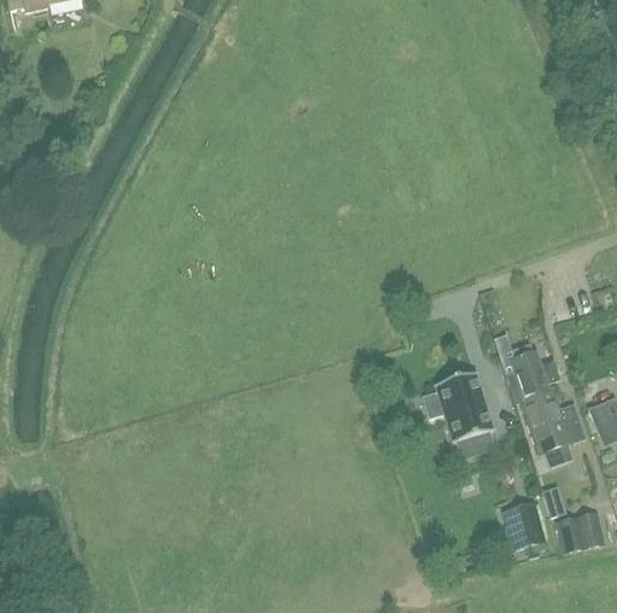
[(9,0),(11,10),(25,6),(27,11),(38,9),(48,6),(47,3),(59,0),(9,0)]
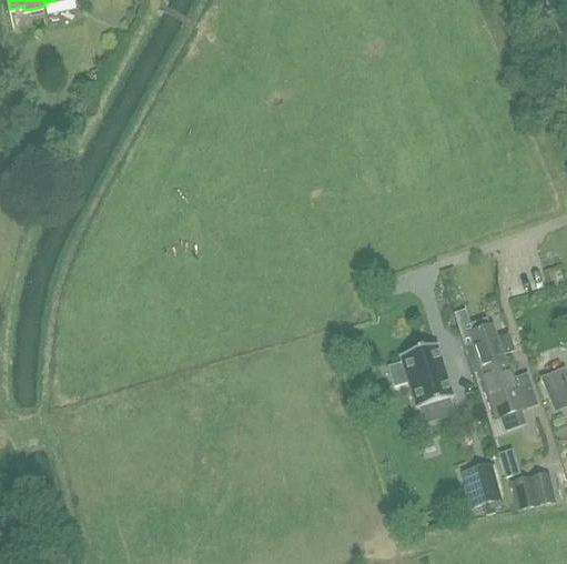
[(508,358),(506,359),(504,352),(514,349),(508,332),(497,335),(493,323),(489,324),(487,316),(471,322),(474,330),(469,332),(474,342),(465,344),(469,356),(474,372),(477,370),(483,383),(494,379),(494,378),(498,375),(496,369),(504,365),(505,366),(510,364),(508,358)]
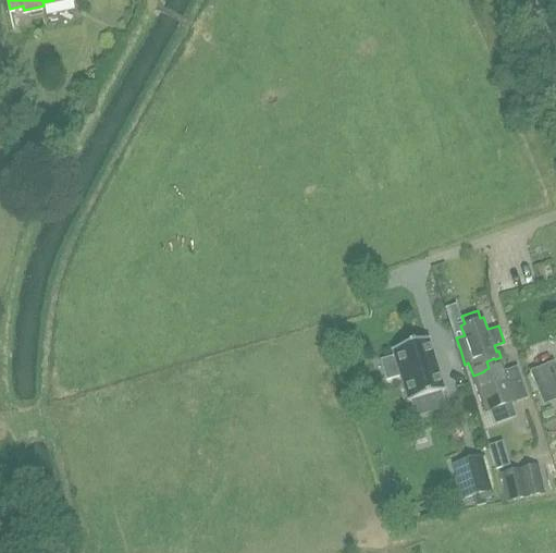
[(400,372),(409,398),(444,388),(429,335),(393,346),(395,354),(382,358),(387,377),(400,372)]
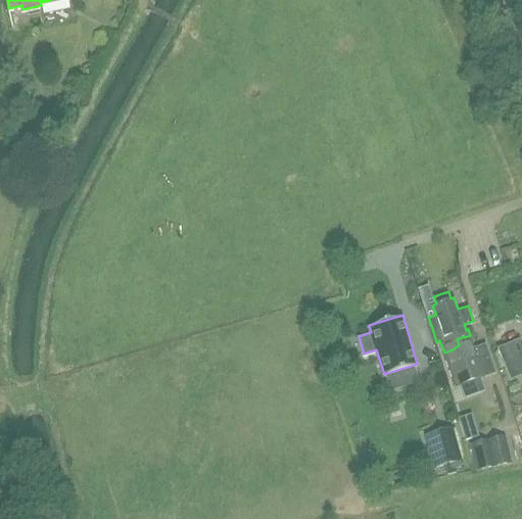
[(480,376),(495,371),(489,354),(486,343),(475,347),(470,335),(465,337),(464,336),(457,339),(459,345),(455,347),(455,348),(444,352),(456,385),(462,383),(466,395),(485,388),(480,376)]
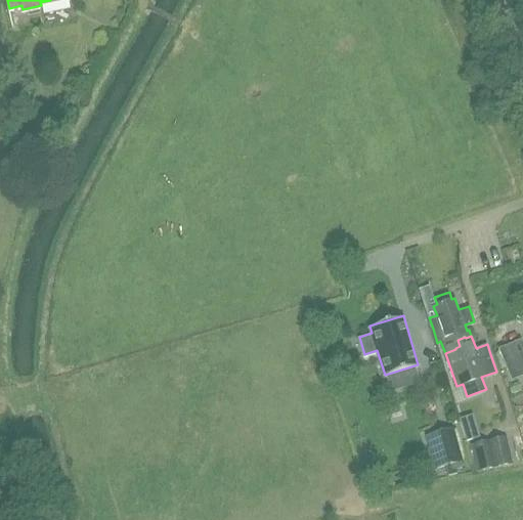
[(510,378),(522,372),(522,338),(498,347),(510,378)]
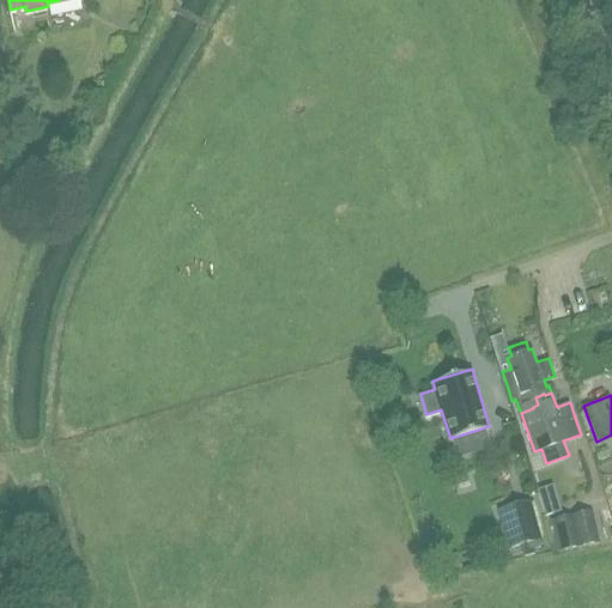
[(511,545),(540,537),(529,499),(515,504),(522,530),(509,534),(511,545)]
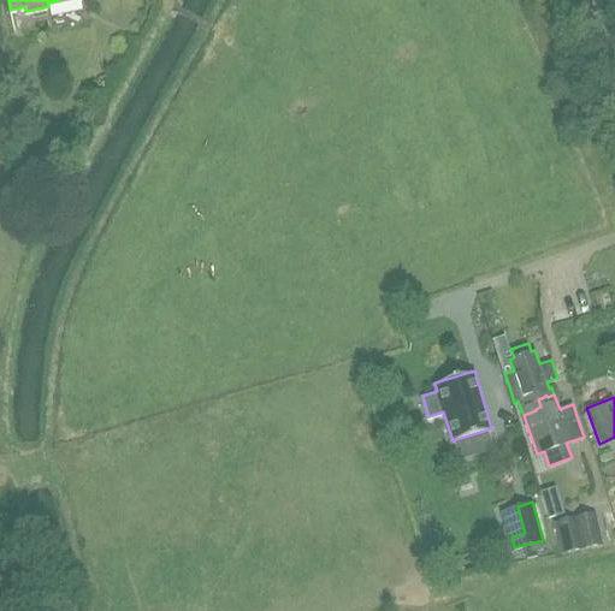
[(598,504),(551,517),(561,551),(562,551),(608,538),(598,504)]
